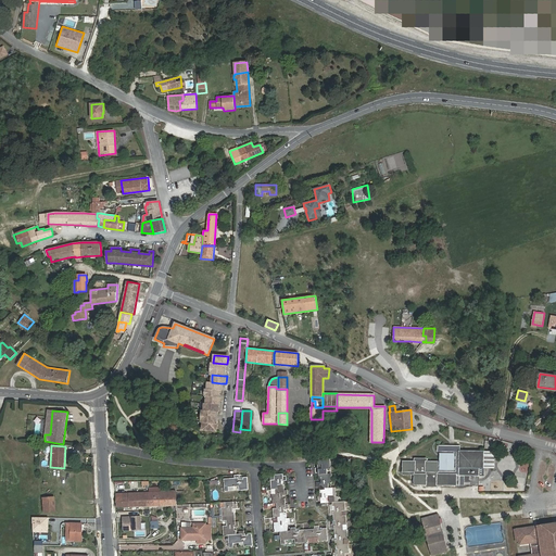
[(483,452),(459,451),(459,447),(438,447),(438,451),(457,452),(456,472),(438,471),(438,462),(427,462),(427,459),(415,458),(415,462),(403,462),(403,475),(415,475),(414,484),(426,484),(426,487),(438,487),(438,484),(464,485),(464,476),(479,476),(484,476),(484,468),(483,468),(483,452)]
